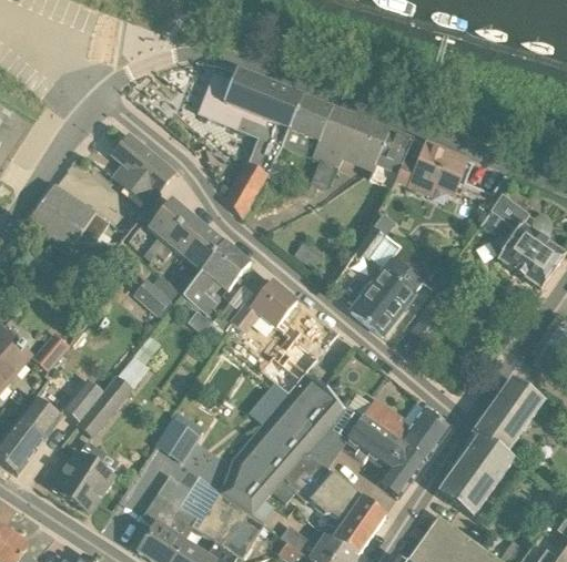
[(303,95),(238,69),(231,83),(212,77),(196,116),(252,138),(259,141),(247,163),(265,174),(284,144),(283,144),(303,95)]
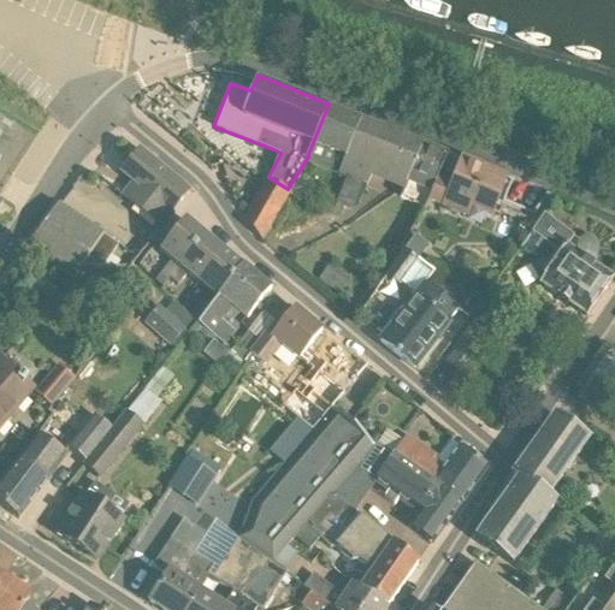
[(307,157),(308,157),(339,171),(341,169),(348,172),(365,178),(366,179),(390,126),(329,104),(307,157)]
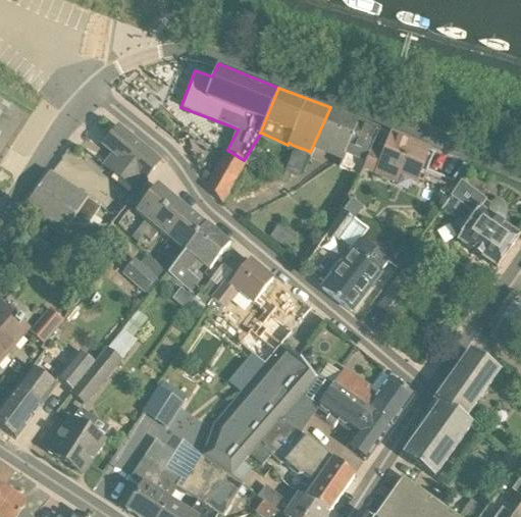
[(366,160),(371,148),(381,127),(330,107),(310,152),(309,153),(312,154),(315,147),(345,159),(343,164),(359,170),(363,159),(366,160)]
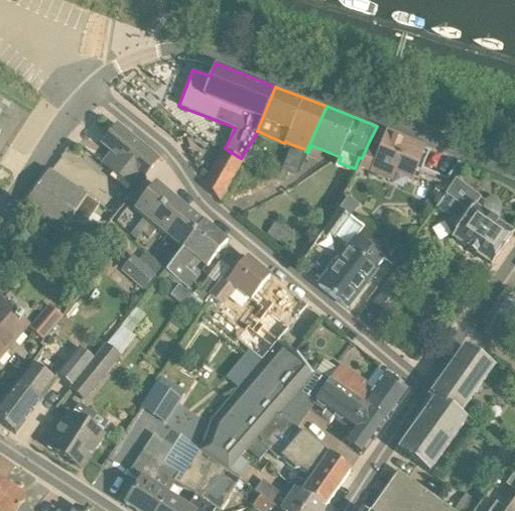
[(135,185),(159,155),(118,122),(104,140),(117,150),(108,161),(106,159),(105,160),(135,185)]
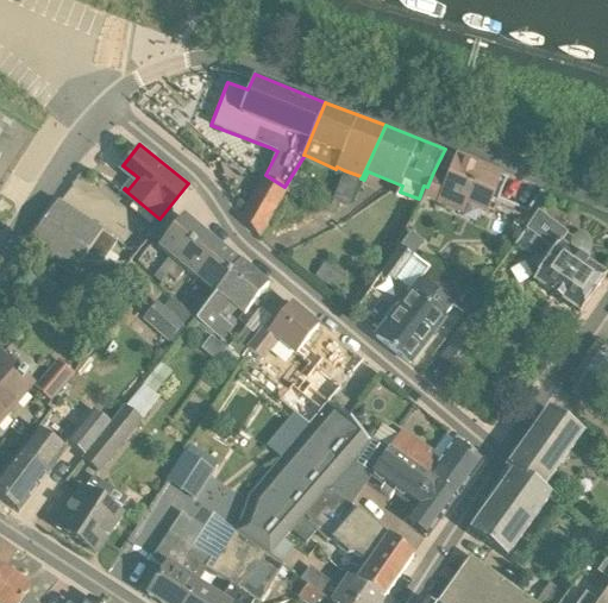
[(502,171),(483,164),(458,154),(447,178),(433,173),(427,187),(427,188),(425,195),(440,201),(445,190),(488,207),(502,171)]
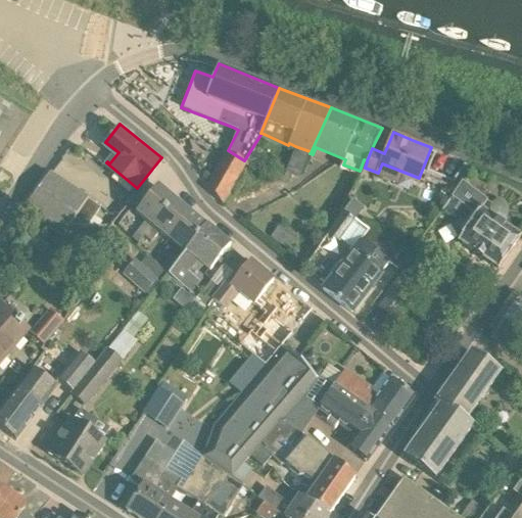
[(239,174),(220,163),(207,184),(224,200),(239,174)]
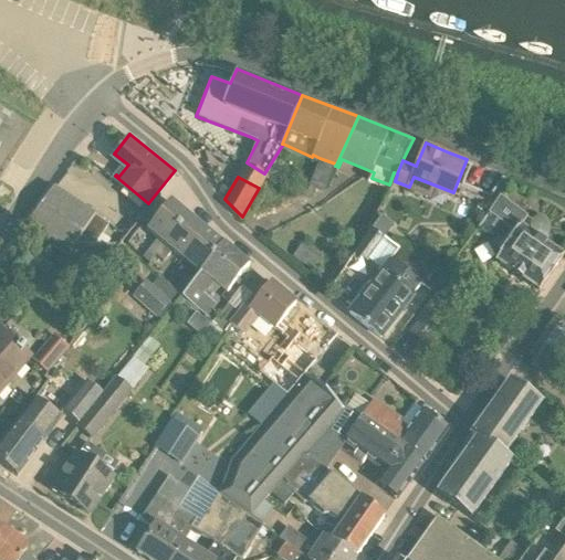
[(29,219),(53,238),(94,240),(110,219),(55,183),(29,219)]
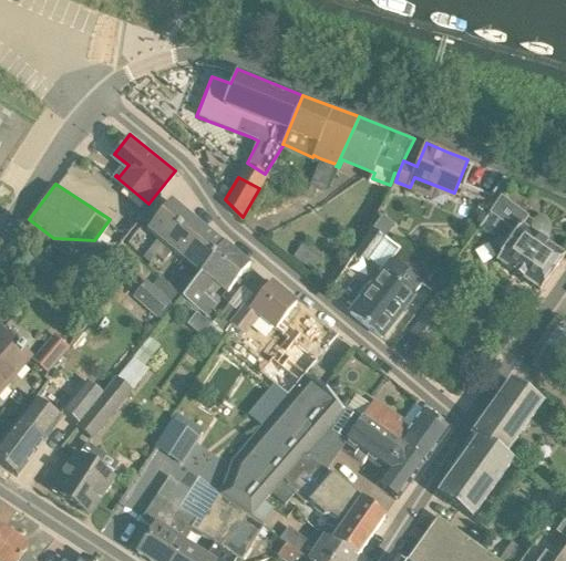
[(502,195),(489,213),(500,218),(516,229),(497,257),(542,287),(565,253),(565,252),(564,251),(548,240),(539,234),(542,232),(546,231),(549,228),(552,224),(551,219),(547,216),(543,214),(538,215),(535,218),(530,214),(502,195)]
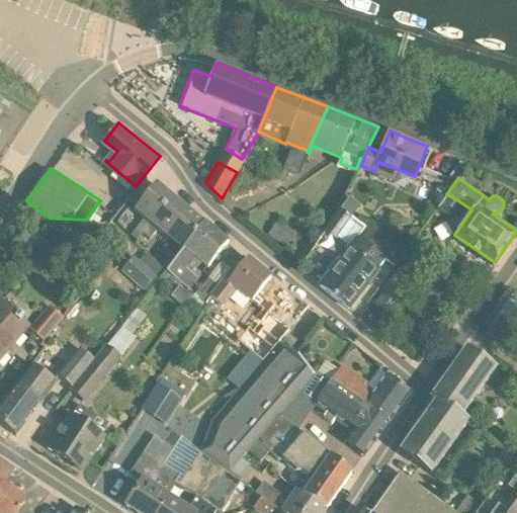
[(139,224),(138,226),(144,230),(173,194),(157,181),(144,197),(135,208),(145,217),(139,224)]
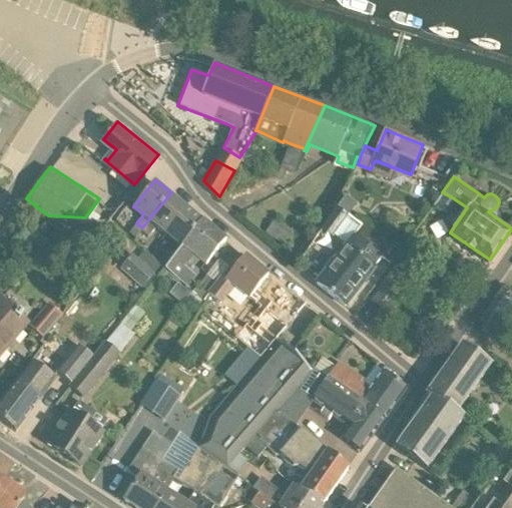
[(166,233),(187,206),(171,192),(142,227),(149,233),(156,225),(166,233)]
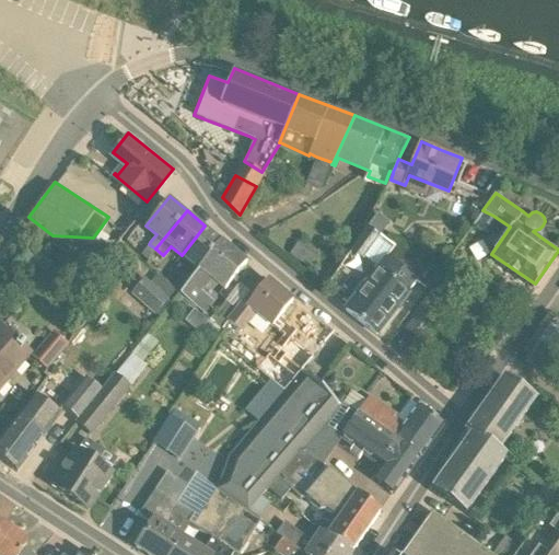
[(381,232),(368,222),(351,247),(364,256),(381,232)]
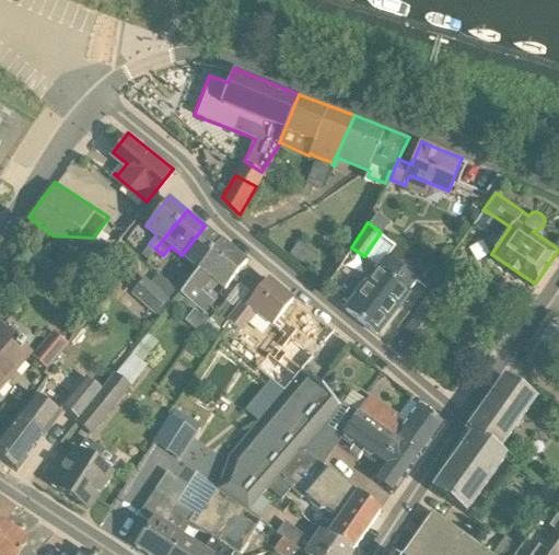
[(183,272),(191,278),(223,240),(205,226),(182,255),(190,262),(183,272)]
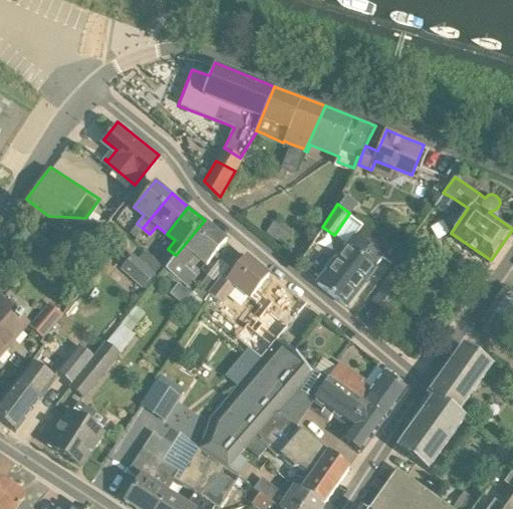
[(137,224),(138,222),(133,217),(125,226),(131,230),(137,235),(143,228),(137,224)]
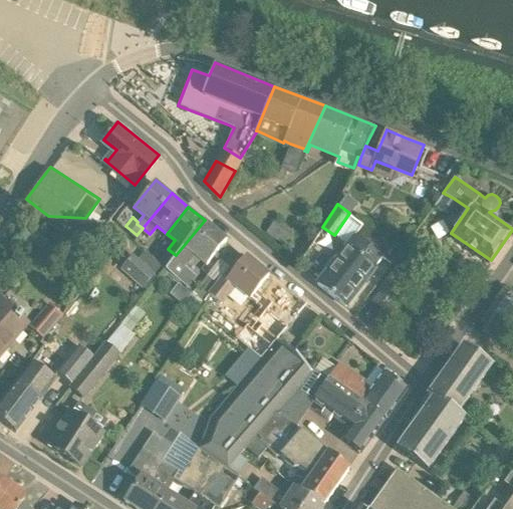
[(292,229),(275,217),(267,229),(285,240),(292,229)]
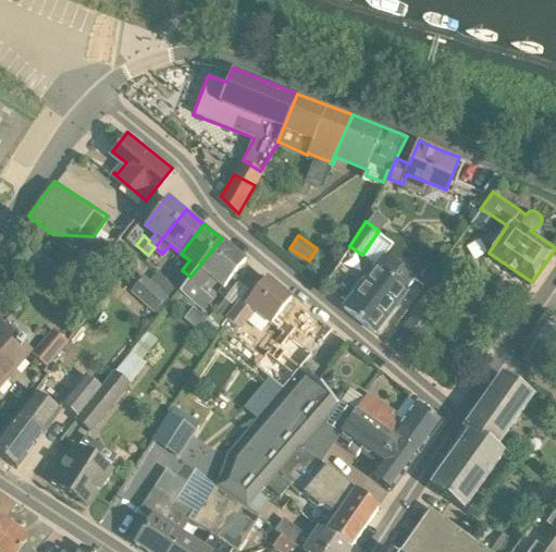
[(181,290),(204,309),(208,304),(214,296),(204,287),(212,277),(223,286),(246,258),(222,238),(190,277),(181,290)]
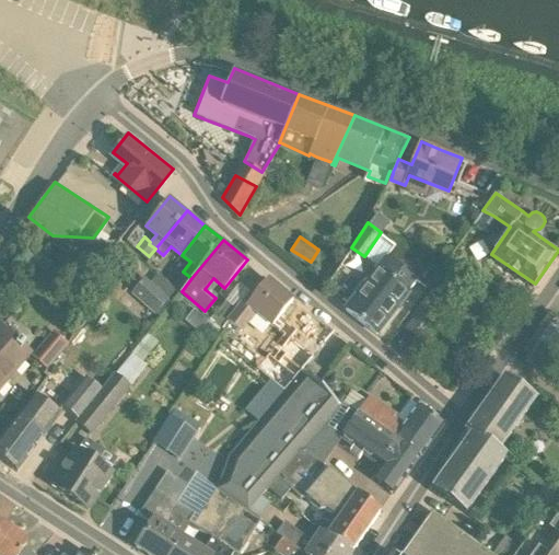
[(408,287),(424,265),(396,244),(347,307),(377,331),(410,289),(408,287)]
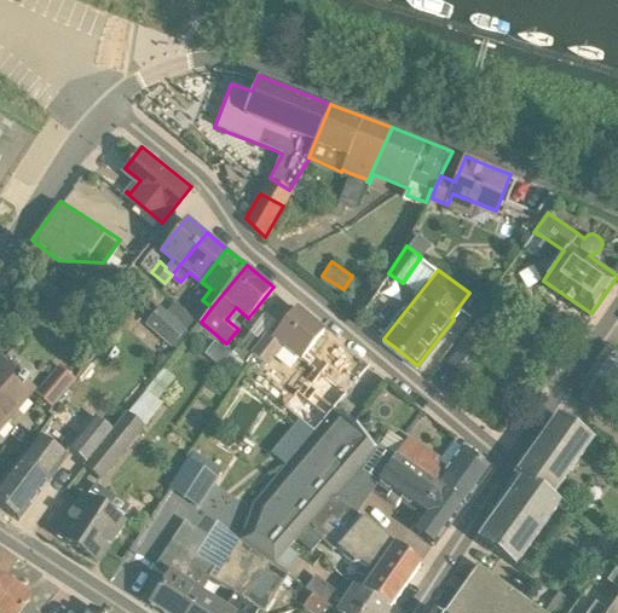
[(473,313),(487,294),(475,285),(471,293),(462,305),(473,313)]
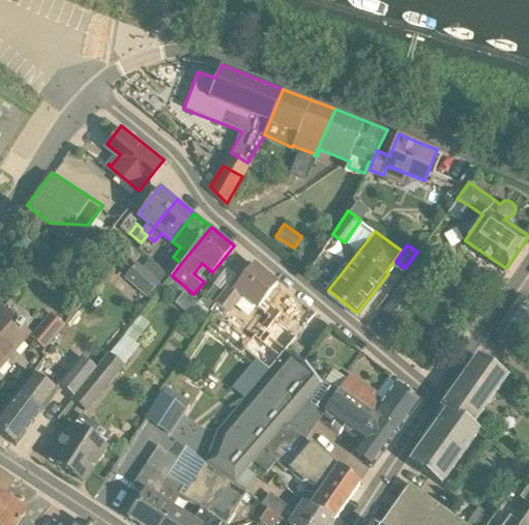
[(258,308),(278,281),(254,261),(235,285),(230,281),(215,299),(230,312),(242,295),(258,308)]
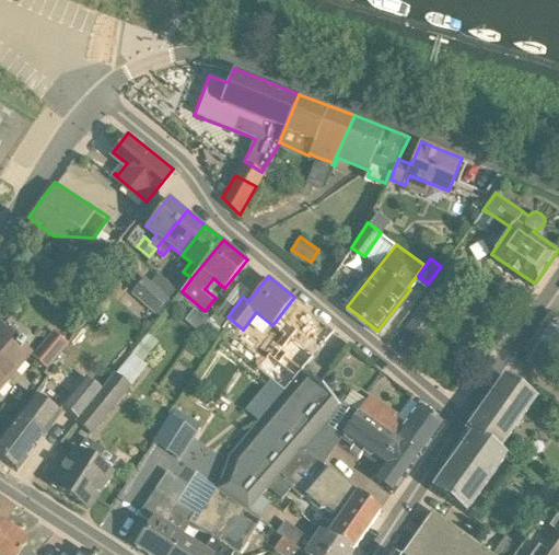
[(167,298),(150,282),(143,277),(131,291),(154,312),(167,298)]
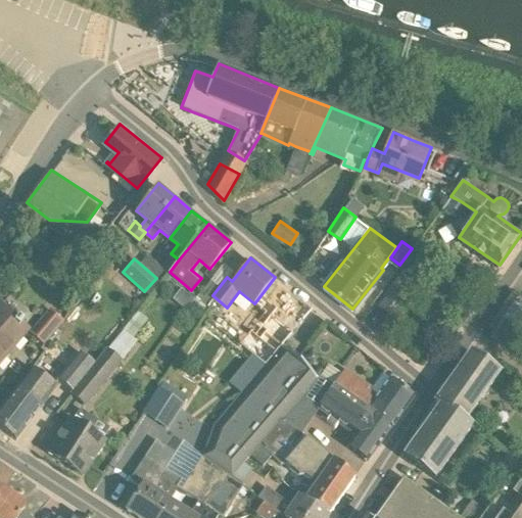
[(212,277),(211,279),(215,281),(209,288),(206,292),(210,295),(211,296),(212,295),(222,284),(220,283),(212,277)]
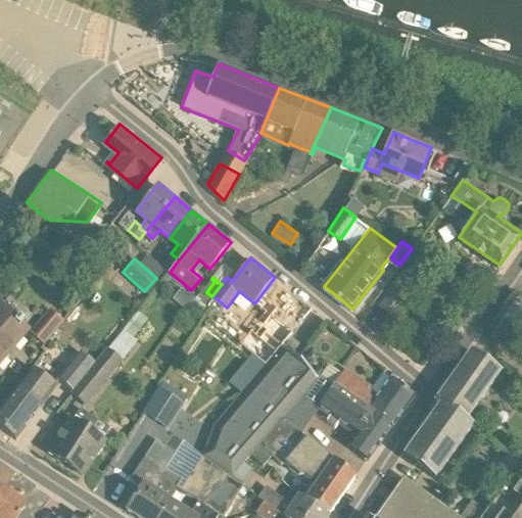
[(381,304),(394,315),(410,294),(396,284),(381,304)]
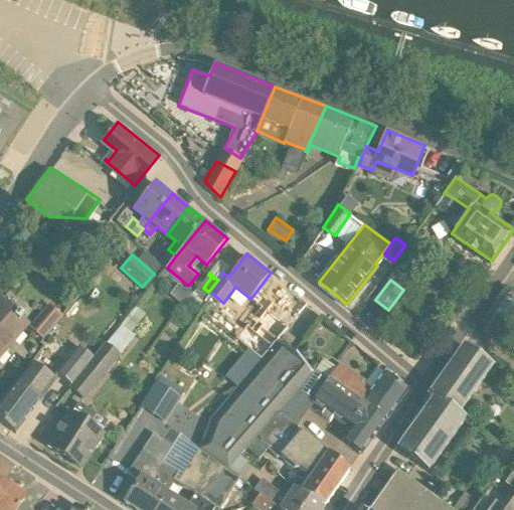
[(0,351),(26,320),(16,311),(0,298),(0,351)]
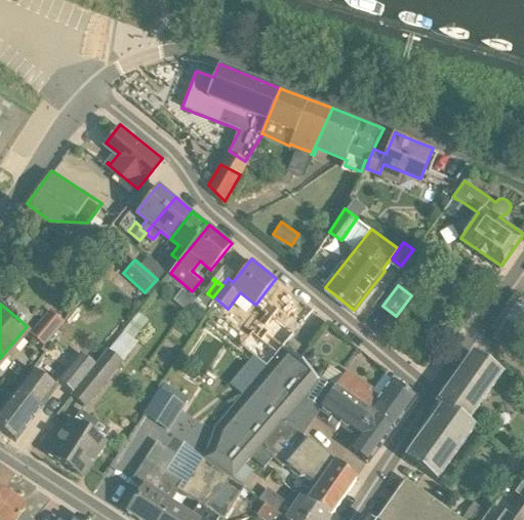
[(45,341),(57,326),(43,315),(32,330),(45,341)]
